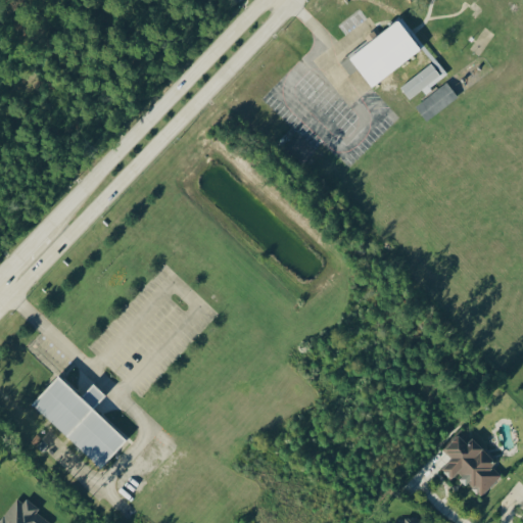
[(447,0),(467,0),(465,3),(460,10),(447,0)]
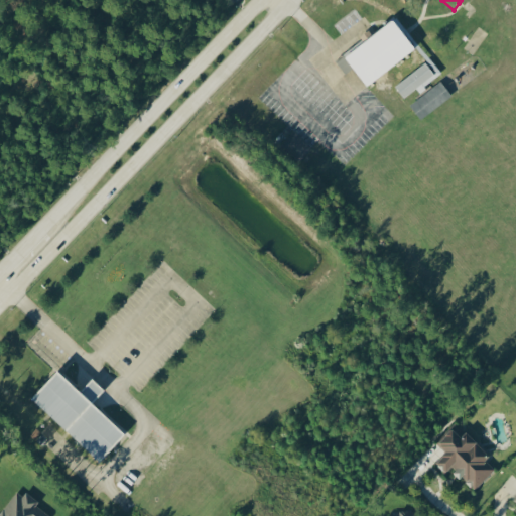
[(367,88),(413,50),(403,37),(391,21),(376,33),(344,58),(367,88)]
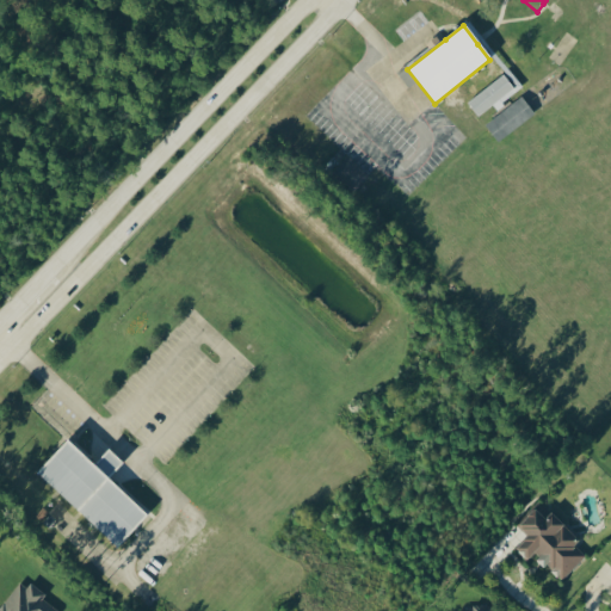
[(523,91),(508,73),(469,105),(480,119),(494,107),(498,111),(523,91)]
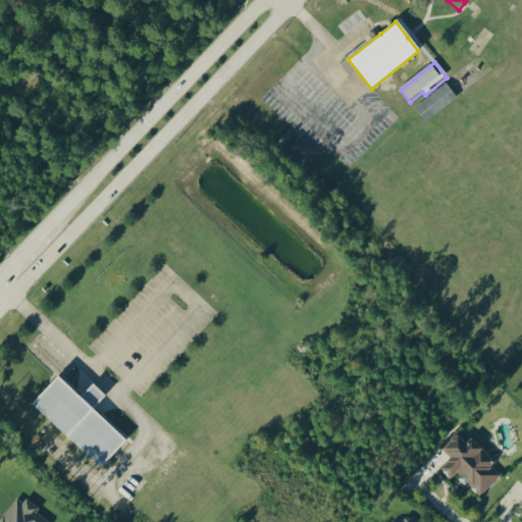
[(416,108),(427,123),(460,100),(449,85),(416,108)]
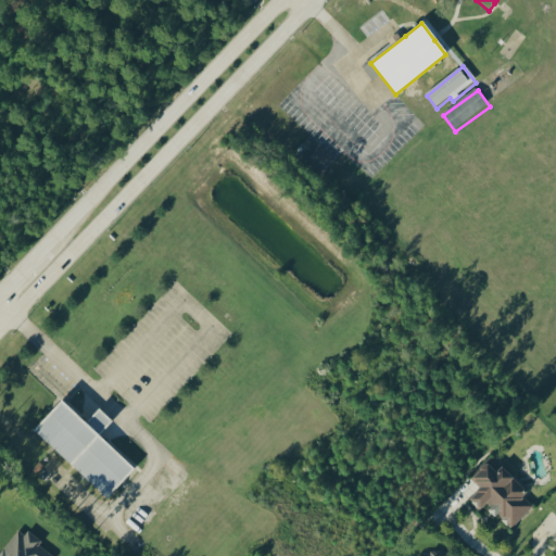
[(302,160),(320,177),(335,162),(315,144),(302,160)]
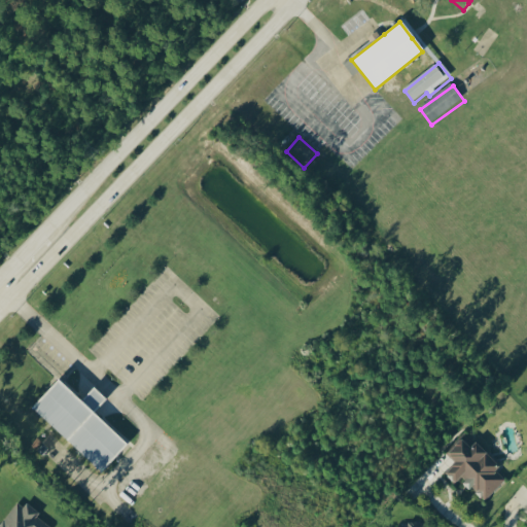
[(133,445),(64,381),(36,412),(105,475),(133,445)]
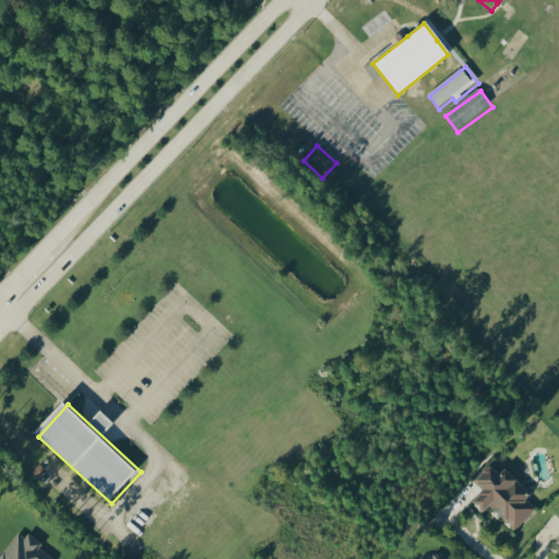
[(107,438),(118,426),(105,413),(93,426),(107,438)]
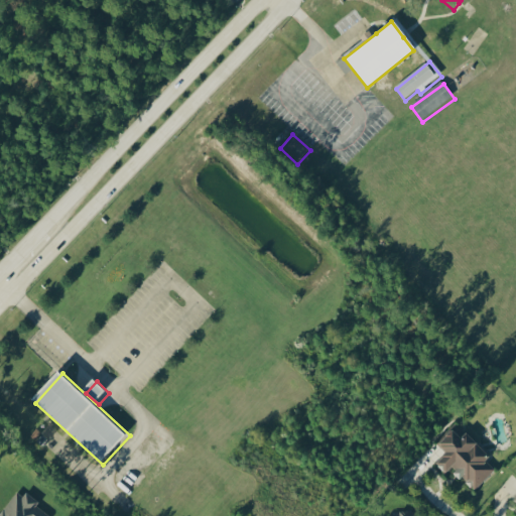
[(475,492),(500,473),(469,434),(466,436),(459,427),(437,444),(448,458),(439,465),(448,475),(457,469),(475,492)]
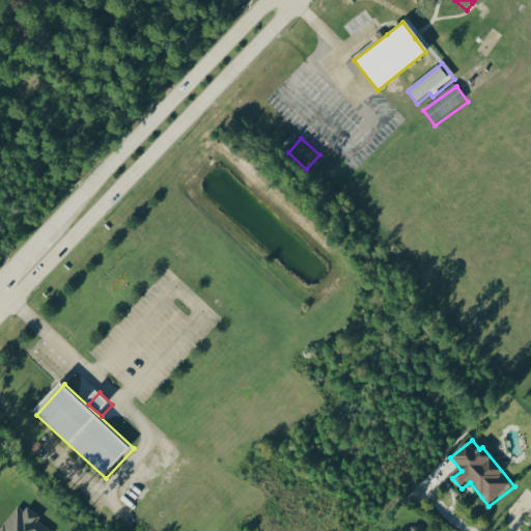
[(1,530),(53,530),(26,510),(24,514),(18,510),(1,530)]
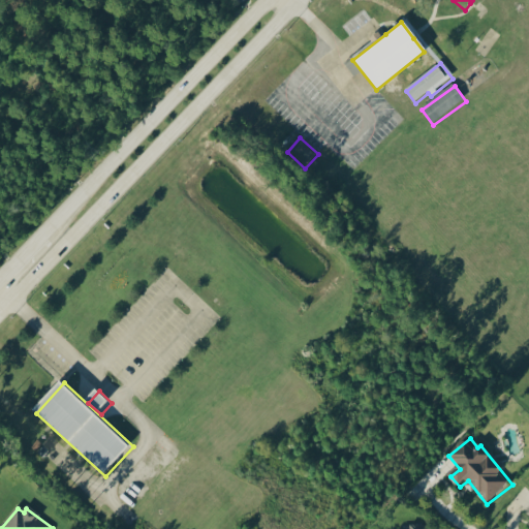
All buildings are outlined.
